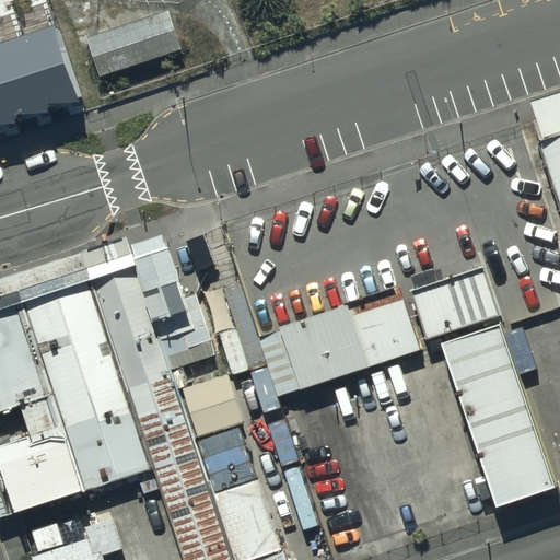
[(88,32),(103,78),(186,50),(170,4),(88,32)]
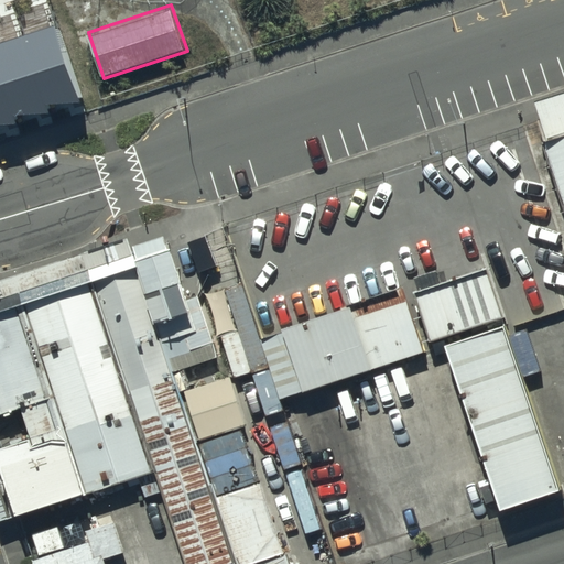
[(60,30),(0,49),(0,130),(23,129),(20,120),(56,118),(54,109),(87,108),(60,30)]
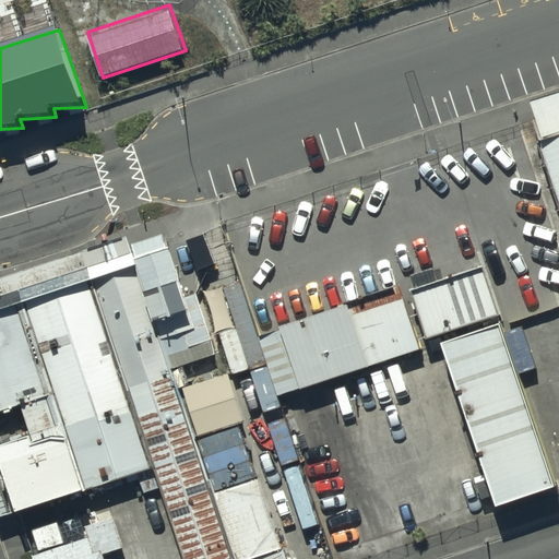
[(558,111),(532,121),(558,201),(558,111)]
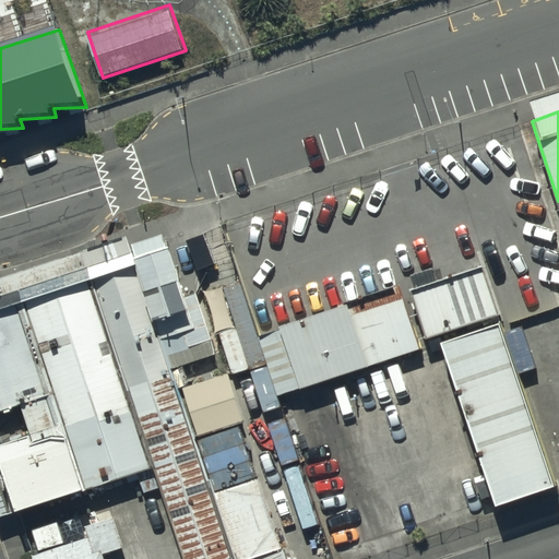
[(204,235),(186,240),(197,271),(214,265),(204,235)]
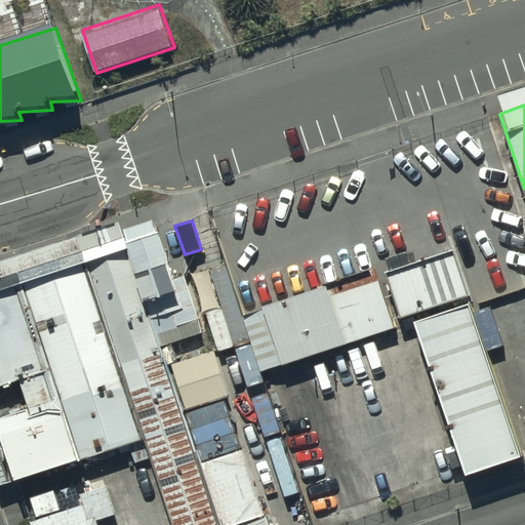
[(158,233),(125,244),(158,348),(203,331),(184,275),(173,279),(158,233)]
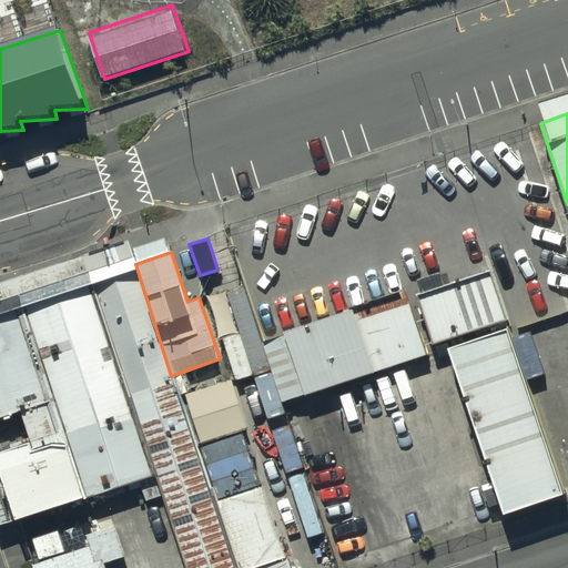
[(134,260),(89,274),(153,476),(183,567),(231,567),(234,567),(171,376),(135,264),(134,260)]
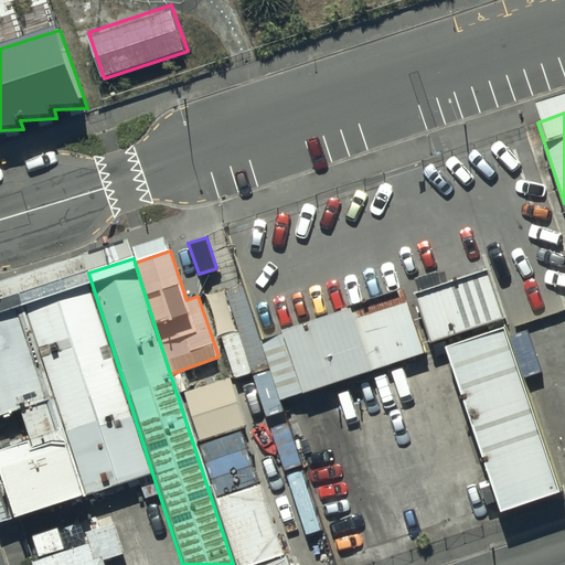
[(487,270),(414,294),(429,343),(502,319),(487,270)]
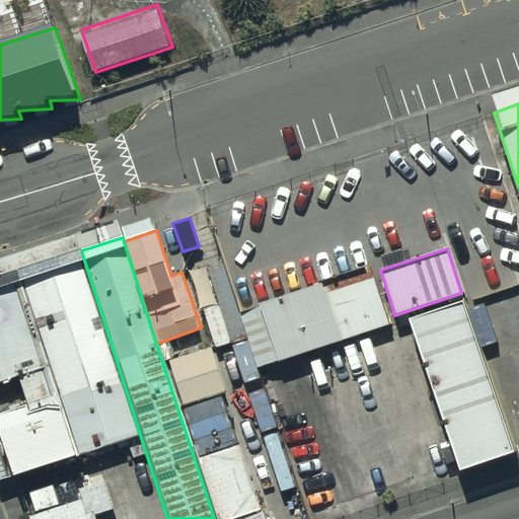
[(81,250),(16,272),(49,371),(57,394),(77,455),(140,435),(81,250)]
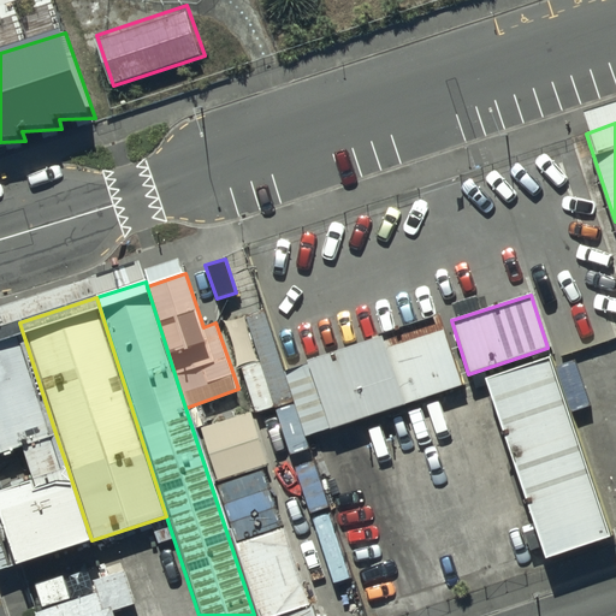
[(0,458),(58,440),(19,323),(0,329),(0,458)]
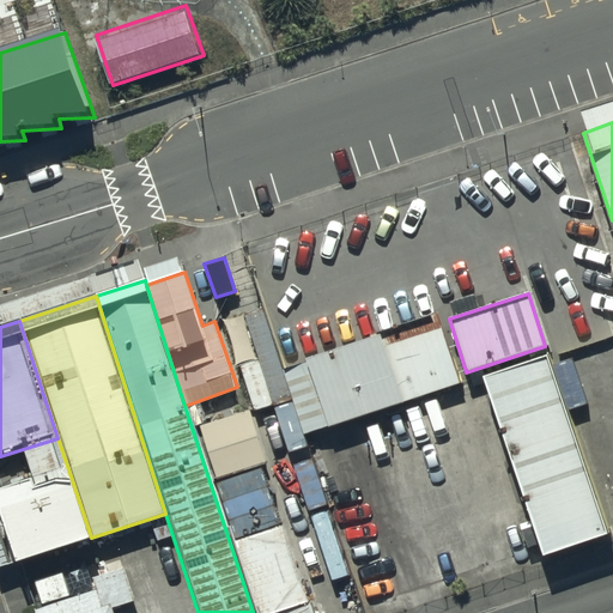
[(378,335),(284,366),(305,432),(460,382),(442,327),(382,346),(378,335)]
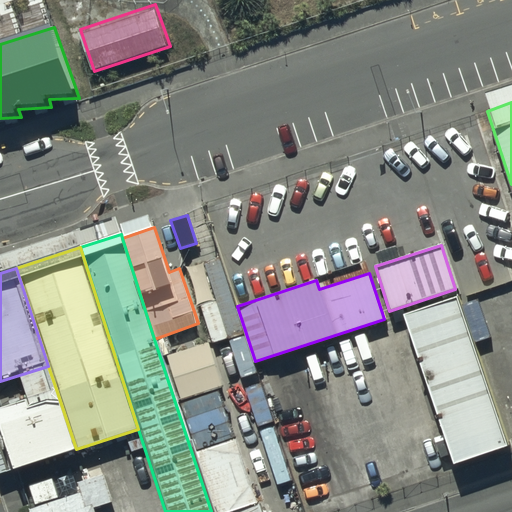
[(457,298),(403,316),(453,464),(507,446),(457,298)]
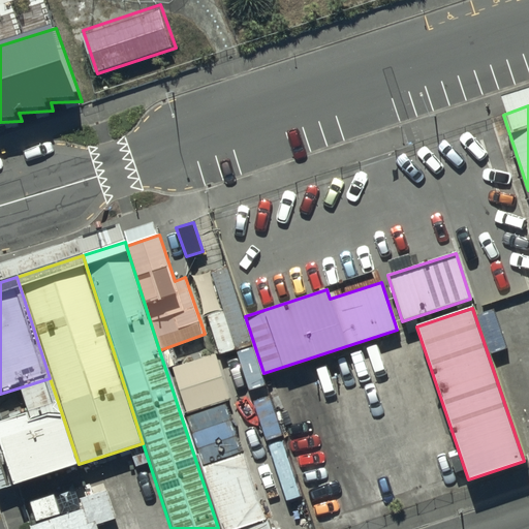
[(212,352),(168,366),(183,413),(227,400),(212,352)]
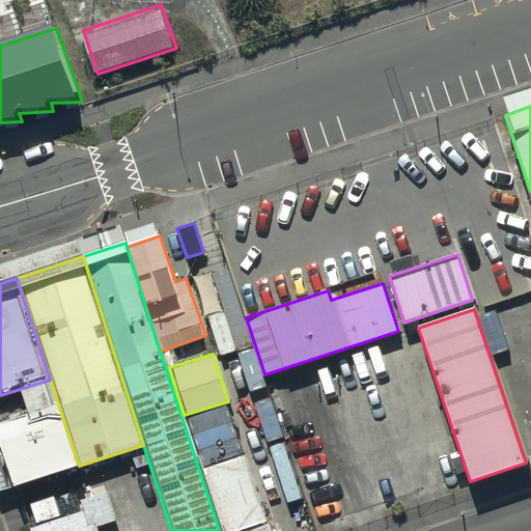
[(58,403),(0,422),(0,438),(16,486),(79,466),(58,403)]
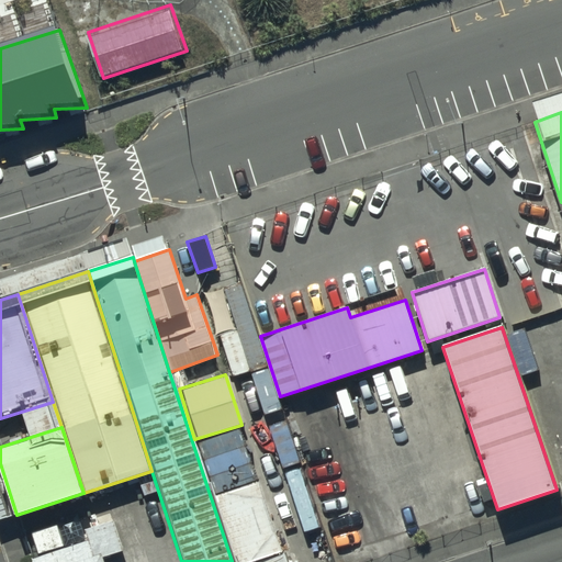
[(285,561),(258,482),(214,496),(234,561),(285,561)]
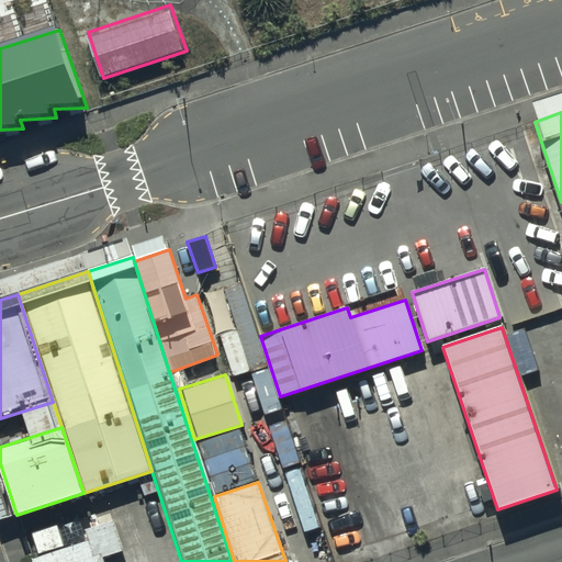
[(103,561),(100,552),(70,561),(103,561)]
